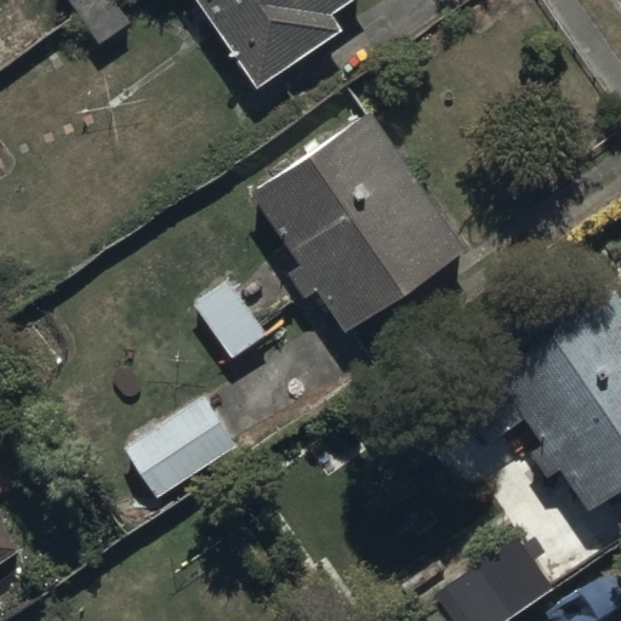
[(199,0),(261,90),(347,32),(336,15),(358,0),(199,0)]
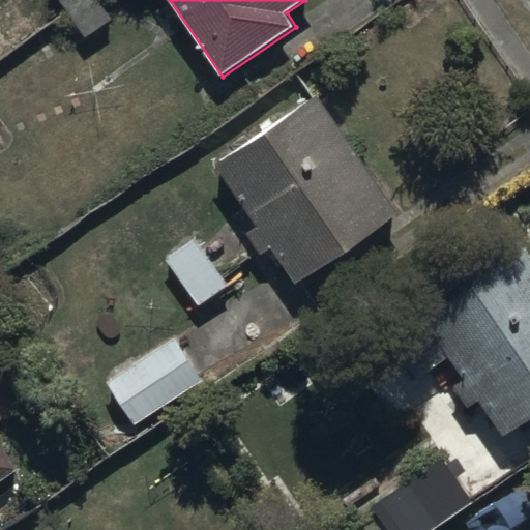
[(214,167),(256,224),(245,231),(263,255),(272,247),(298,284),(396,213),(313,96),(214,167)]
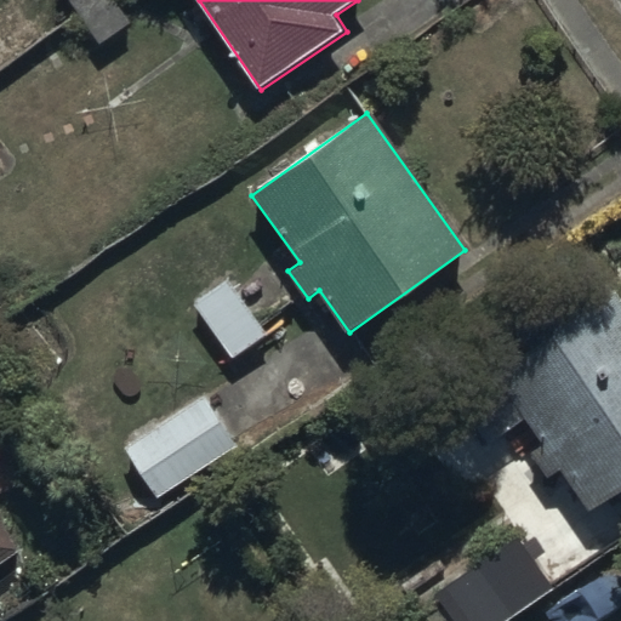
[(550,480),(564,471),(591,511),(620,489),(620,300),(591,256),(473,336),(546,444),(531,454),(550,480)]
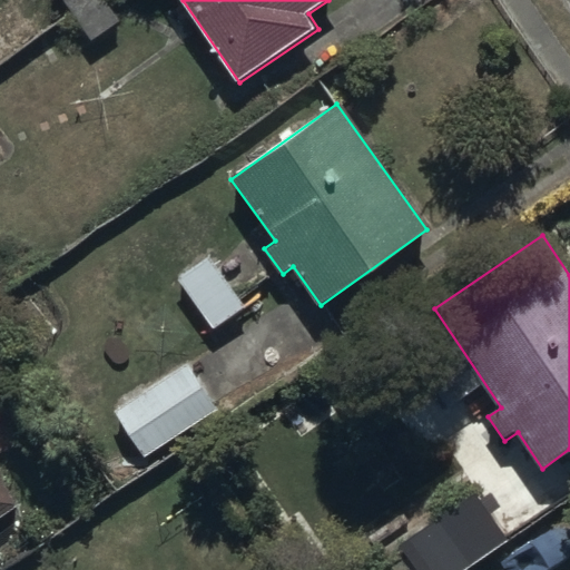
[(207,255),(176,278),(213,330),(244,306),(207,255)]
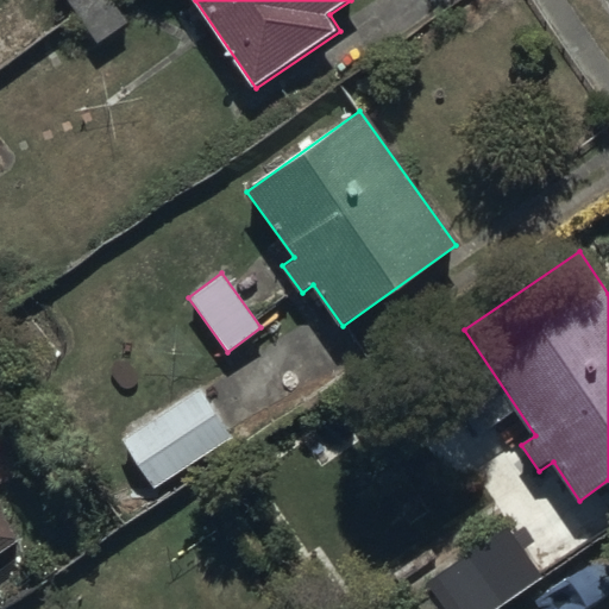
[(121,440),(152,489),(232,438),(201,389),(121,440)]
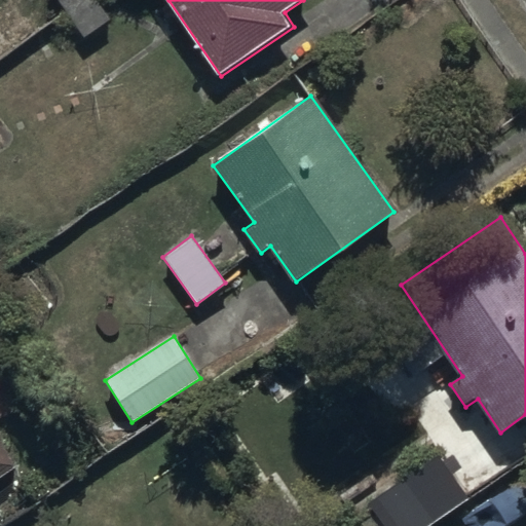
[(0,480),(21,466),(0,436),(0,480)]
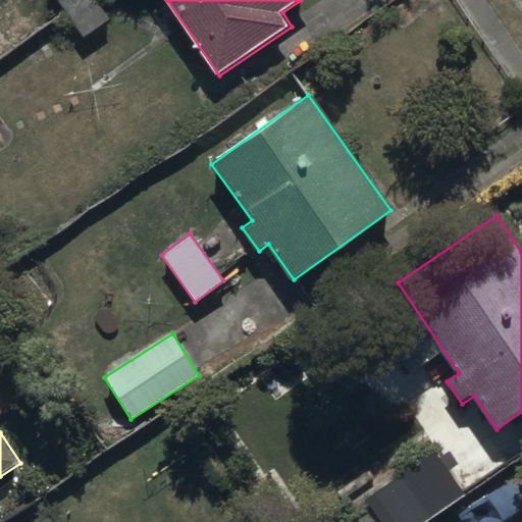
[(437,452),(366,502),(380,521),(420,521),(465,490),(437,452)]
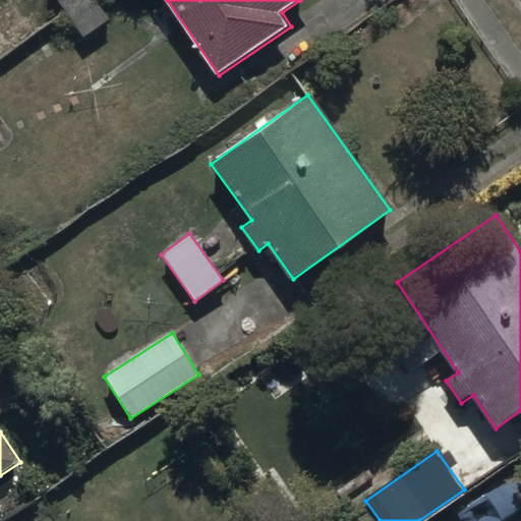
All buildings are outlined.
